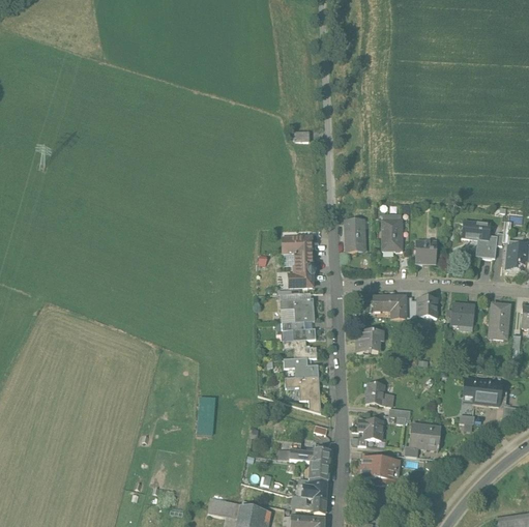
[(310,129),(294,130),(294,140),(310,139),(310,129)]
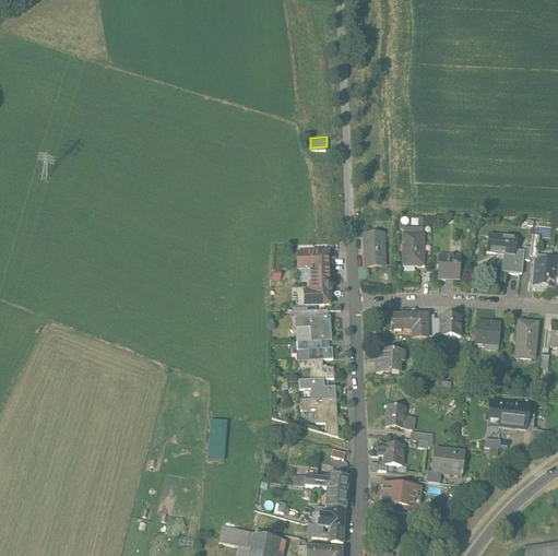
[(384,231),(365,232),(366,264),(378,264),(378,258),(386,258),(384,231)]
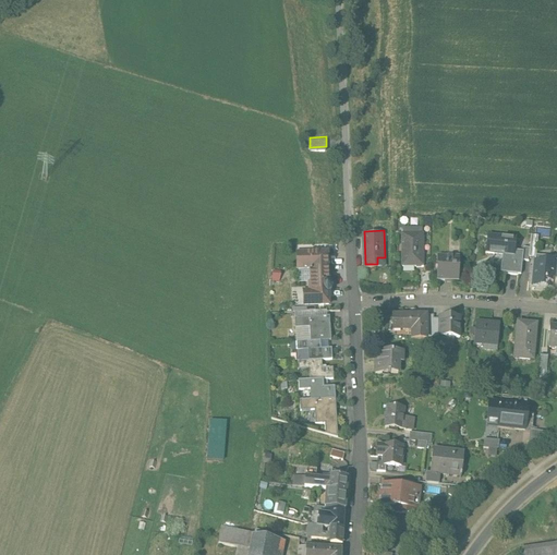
[(423,232),(403,232),(403,263),(415,263),(415,258),(423,258),(423,232)]
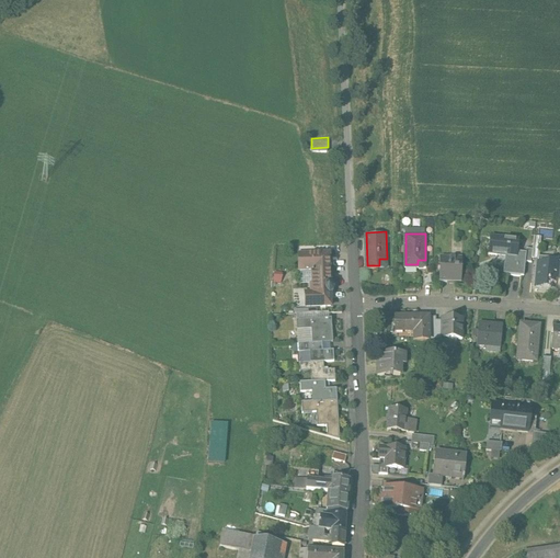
[(518,238),(491,235),(489,251),(509,253),(506,271),(524,273),(525,259),(526,251),(517,250),(518,238)]
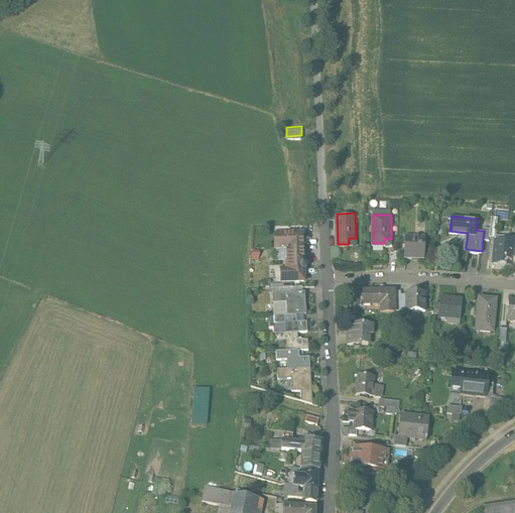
[(286,231),(276,231),(276,245),(287,244),(287,257),(286,257),(286,266),(282,266),(283,278),(304,277),(304,265),(305,264),(307,263),(307,261),(307,259),(306,258),(305,257),(303,256),(303,230),(286,231)]
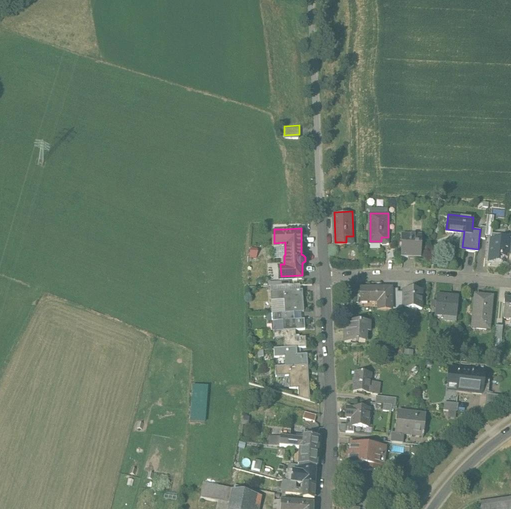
[(421,234),(402,234),(401,254),(404,254),(404,255),(409,255),(409,254),(421,254),(421,234)]
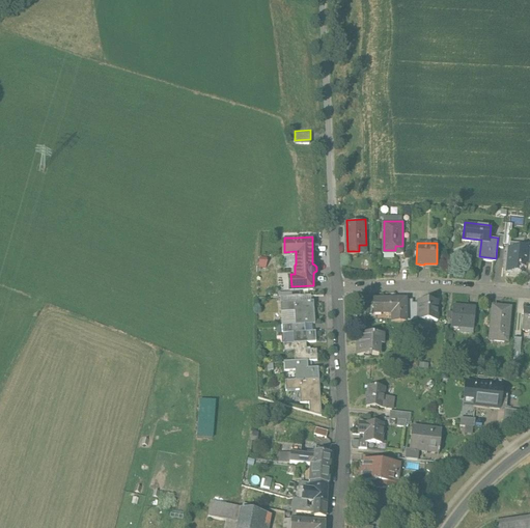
[(528,249),(510,247),(508,270),(529,272),(529,262),(527,262),(528,249)]
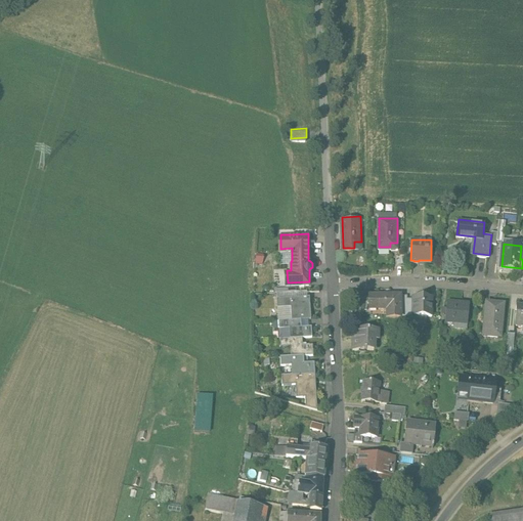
[(404,251),(397,251),(396,263),(404,263),(404,251)]
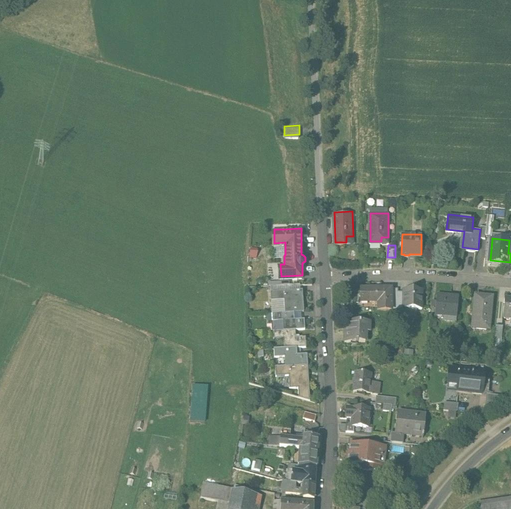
[(391,285),(361,285),(361,296),(367,296),(367,299),(378,298),(378,306),(391,306),(391,285)]
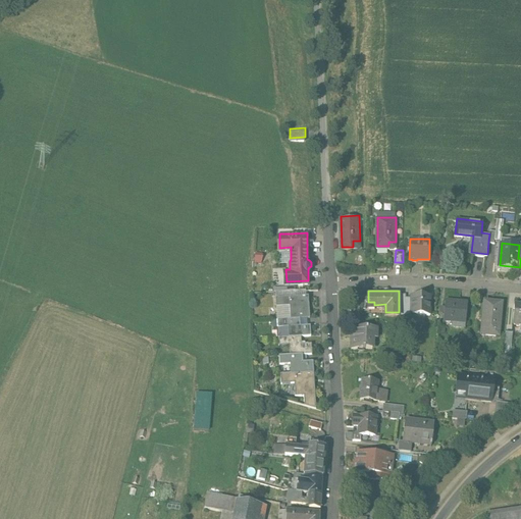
[(307,292),(276,294),(276,303),(290,302),(291,316),(300,315),(310,315),(309,292),(307,292)]
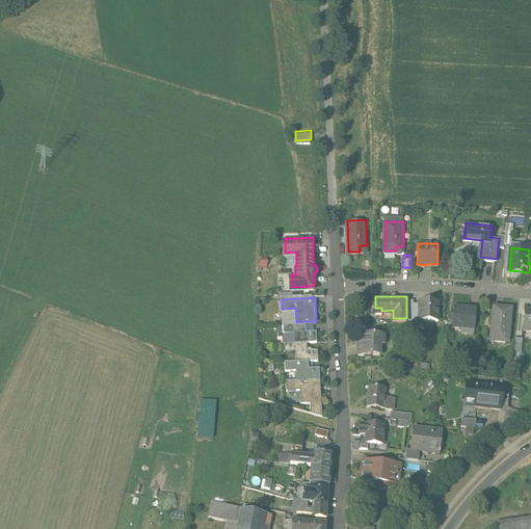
[(439,300),(420,299),(420,318),(439,318),(439,300)]
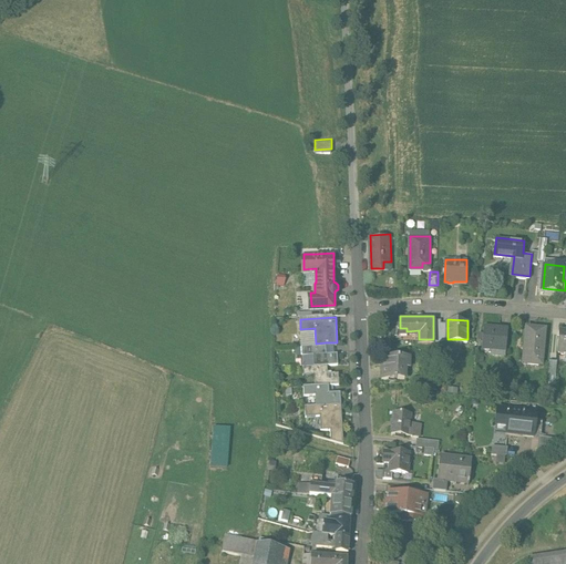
[(546,326),(526,324),(525,344),(524,344),(523,360),(528,361),(543,362),(546,326)]
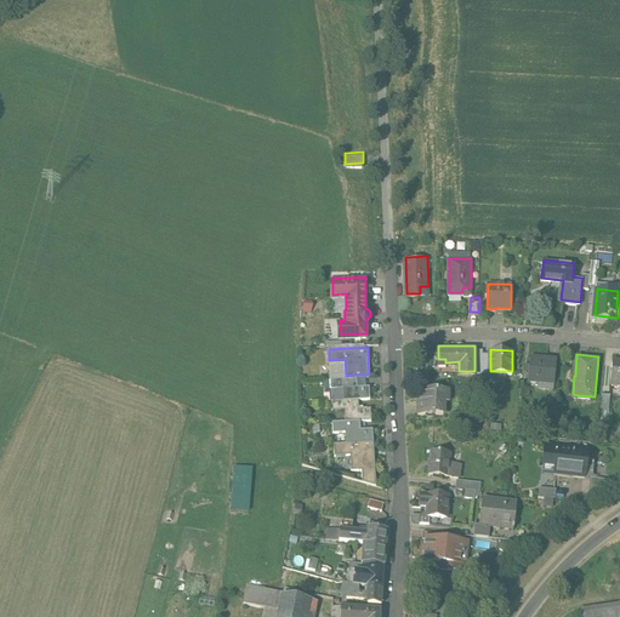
[(557,356),(530,355),(529,377),(555,380),(557,356)]
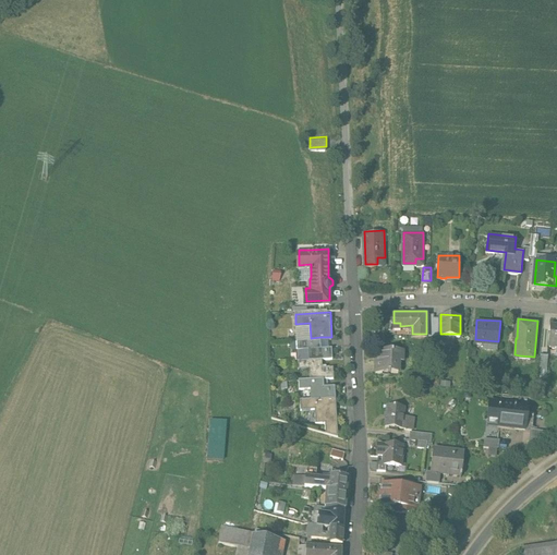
[(311,338),(297,339),(298,347),(309,346),(309,358),(322,357),(333,357),(333,345),(322,346),(321,337),(311,338)]
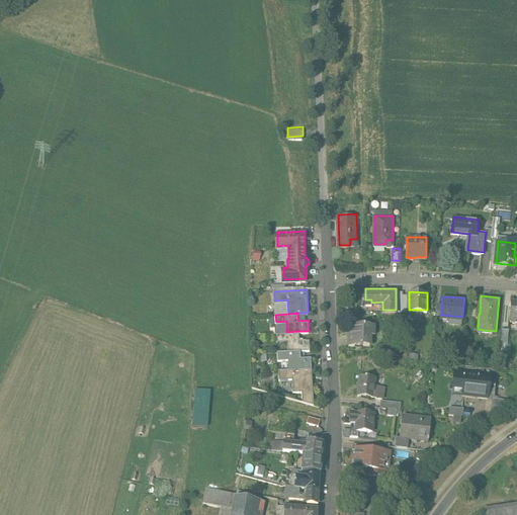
[(373,324),(352,323),(352,332),(350,332),(350,343),(362,344),(362,343),(370,343),(370,333),(373,333),(373,324)]
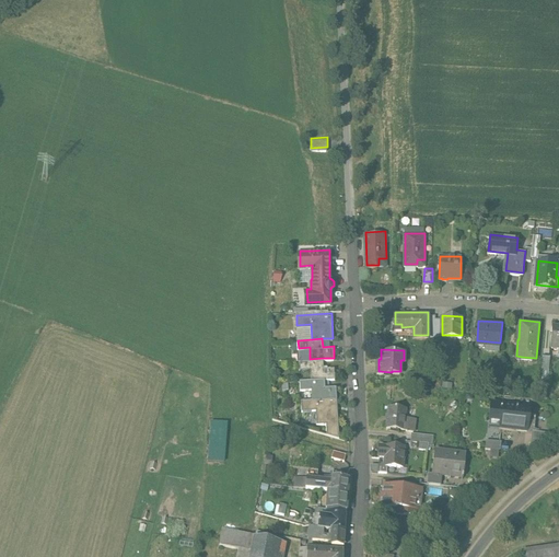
[(543,352),(542,374),(549,374),(550,352),(543,352)]
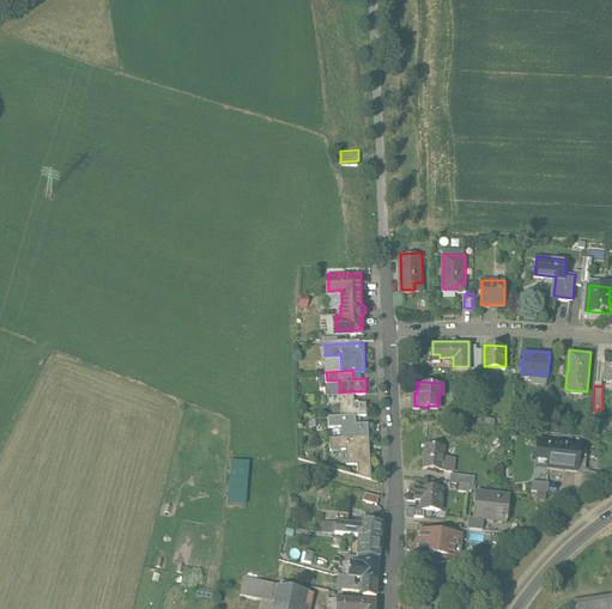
[(339,393),(327,394),(328,402),(340,402),(340,414),(356,413),(367,413),(367,400),(355,401),(353,391),(339,393)]
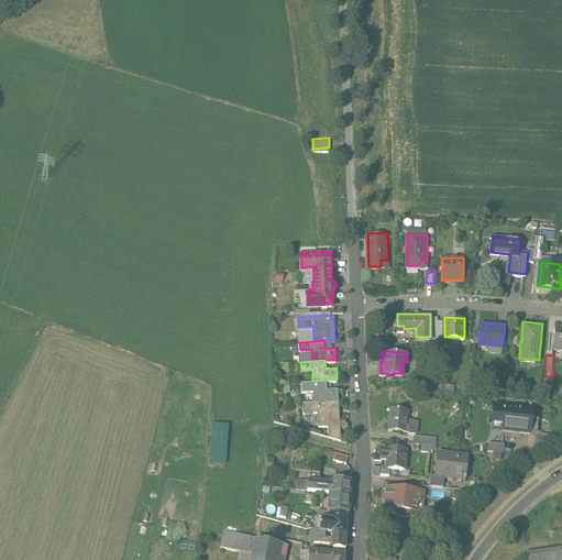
[(312,381),(301,382),(302,390),(313,390),(315,401),(339,399),(338,387),(327,388),(327,380),(312,381)]
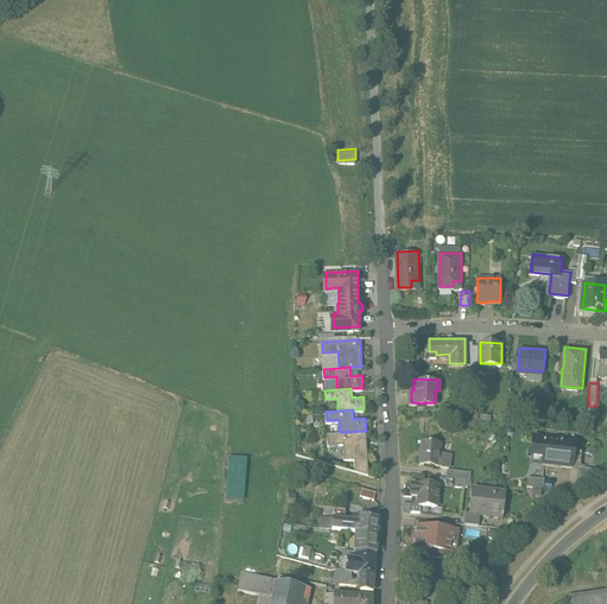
[(340,432),(328,433),(328,443),(343,442),(345,458),(355,457),(355,459),(367,459),(366,431),(340,432)]
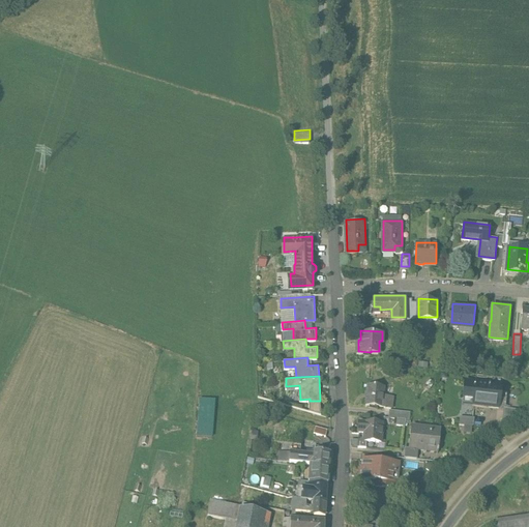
[(490,383),(476,381),(476,380),(466,379),(464,394),(474,396),(473,402),(491,403),(490,405),(499,406),(501,383),(491,381),(490,383)]
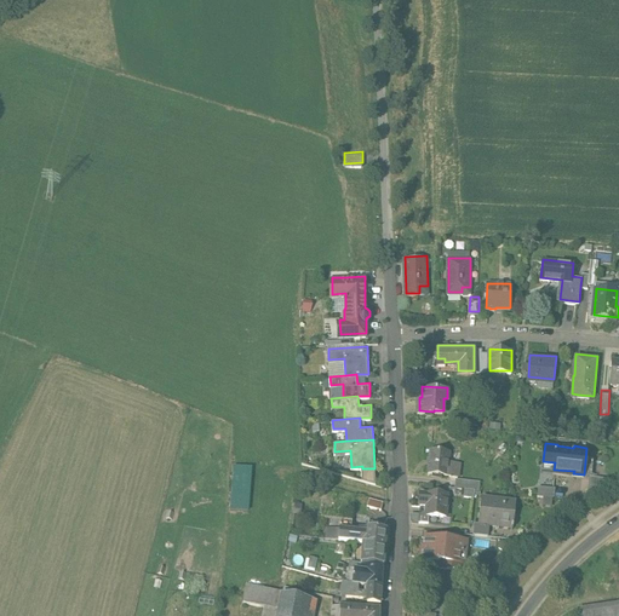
[(450,450),(431,448),(429,471),(447,473),(448,467),(451,467),(451,460),(448,460),(450,450)]
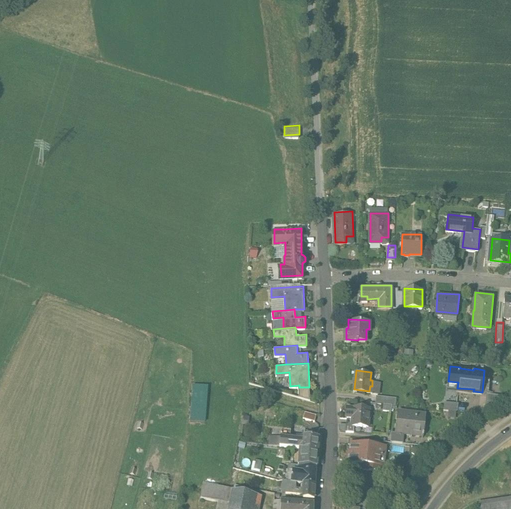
[(190,418),(206,419),(207,382),(191,382),(190,418)]
